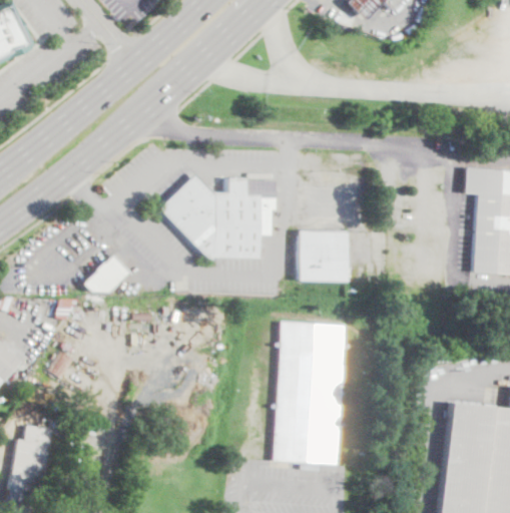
[(32,49),(17,56),(15,57),(14,54),(0,61),(0,3),(6,0),(12,0),(35,45),(32,46),(33,48),(32,49)]
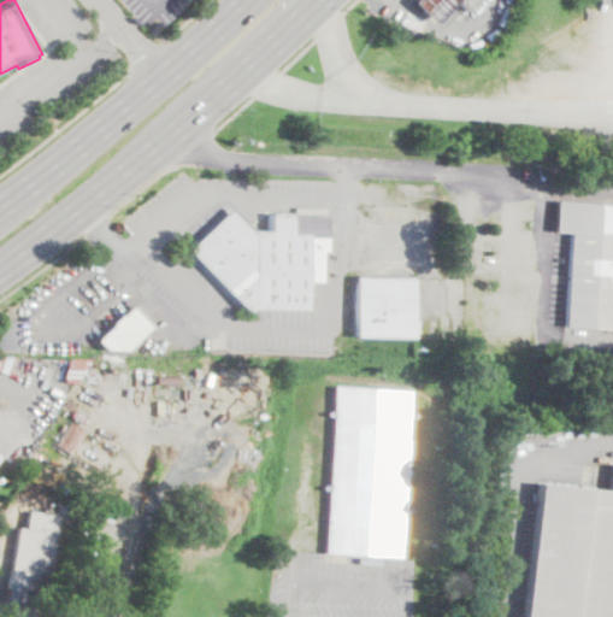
[(482,0),(471,11),(460,0),(437,24),(416,3),(418,0),(482,0)]
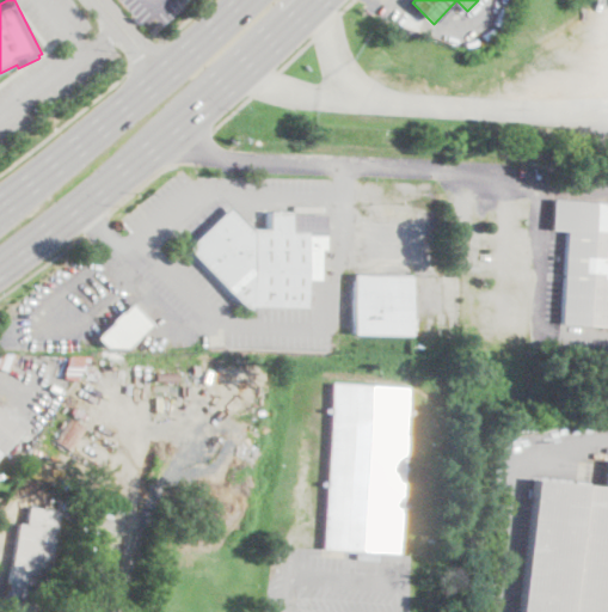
[(607,325),(564,324),(569,231),(553,230),(554,200),(607,203),(607,325)]
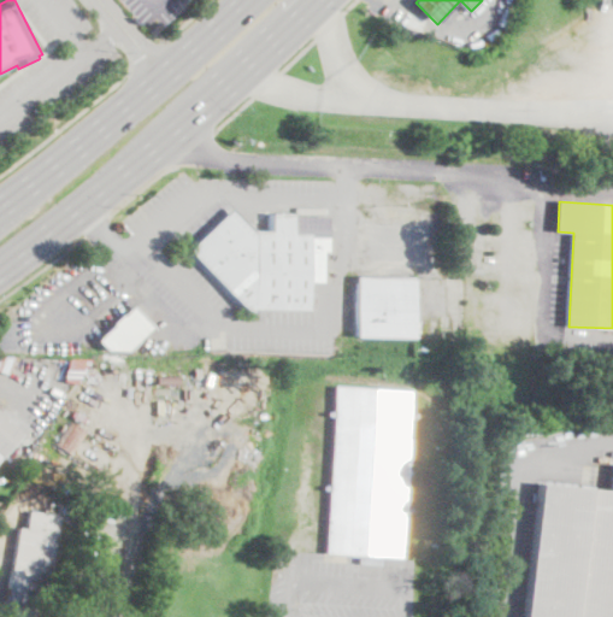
[(257,231),(272,231),(273,213),(332,216),(331,252),(326,252),(325,283),(310,283),(310,292),(318,292),(317,311),(264,309),(258,309),(258,312),(249,312),(243,306),(193,253),(192,251),(193,248),(234,209),(257,231)]
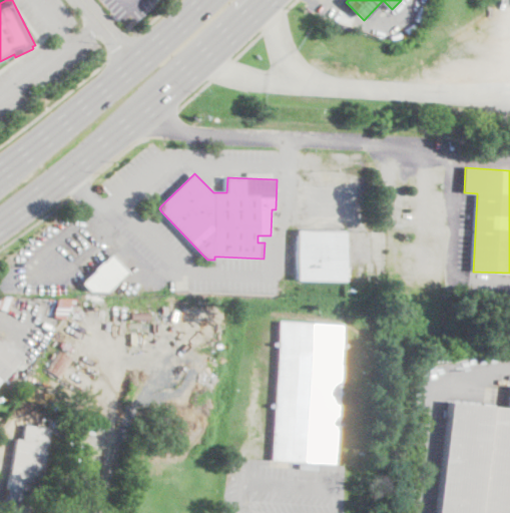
[(355,230),(354,244),(348,244),(347,281),(297,280),(297,279),(298,229),(355,230)]
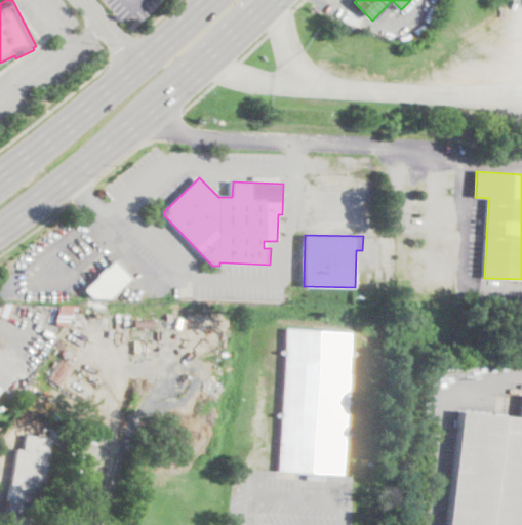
[(116,261),(131,278),(109,299),(93,298),(87,292),(85,290),(98,277),(97,276),(103,272),(107,269),(116,261)]
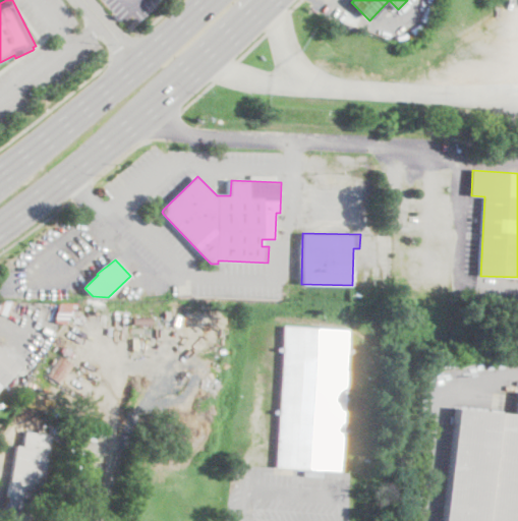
[(347,437),(347,446),(343,446),(342,459),(342,461),(346,461),(345,469),(341,469),(341,471),(341,474),(326,473),(325,477),(305,476),(305,468),(277,466),(286,326),(350,330),(343,437),(347,437)]
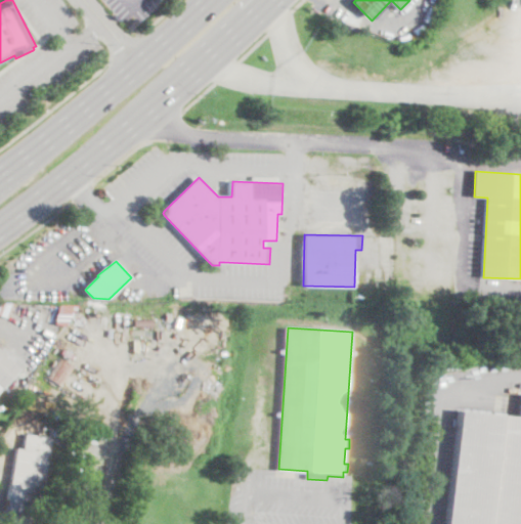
[(76,353),(74,358),(63,352),(66,348),(76,353)]
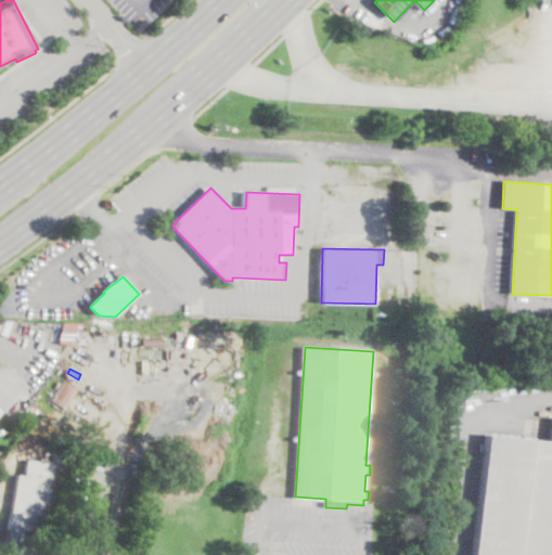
[(0,414),(0,370),(22,390),(16,397),(0,414)]
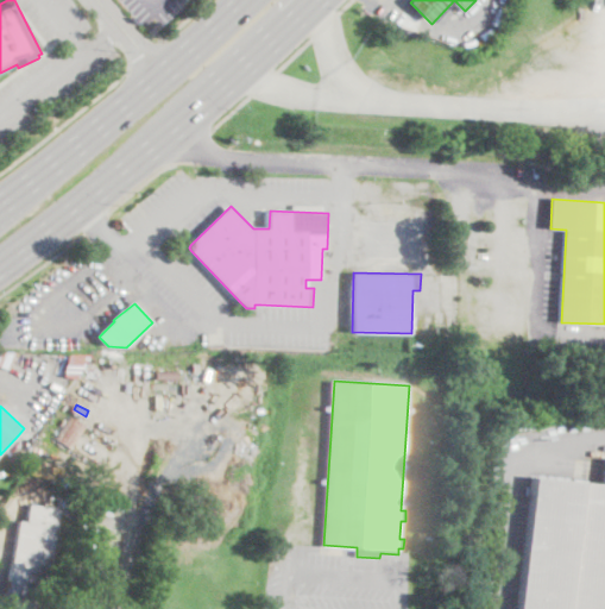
[(87,426),(70,449),(56,438),(73,415),(87,426)]
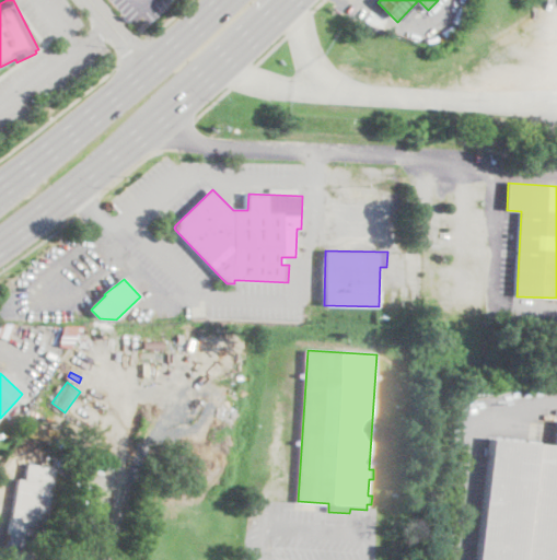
[(556,559),(477,559),(492,438),(556,444),(556,559)]
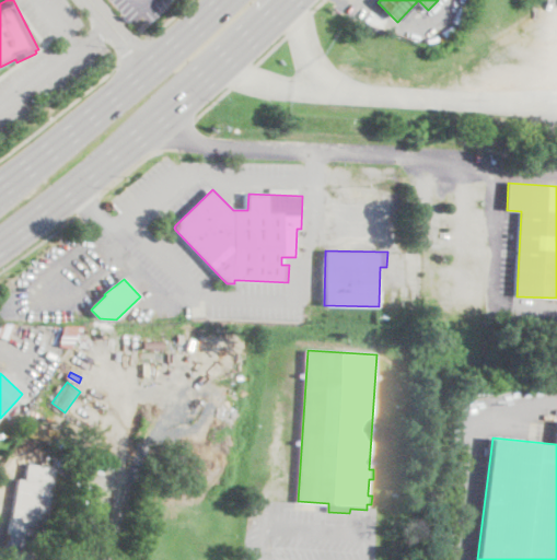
[(68,459),(65,474),(58,473),(61,458),(68,459)]
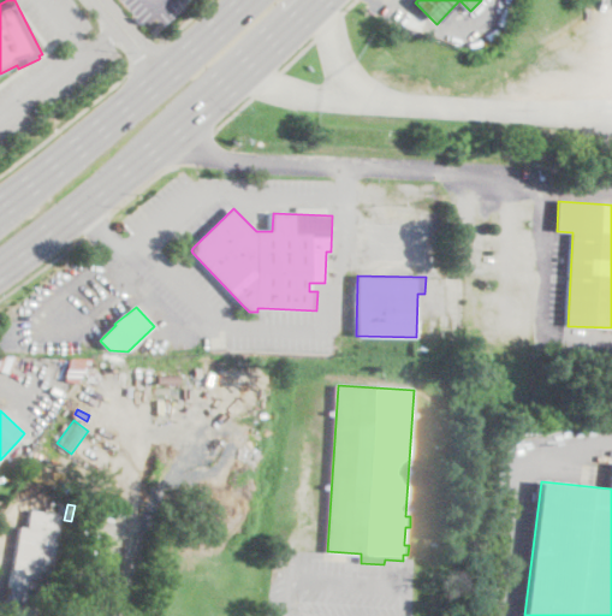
[(63,516),(47,605),(42,605),(9,598),(10,594),(22,527),(29,528),(33,510),(54,515),(63,516)]
